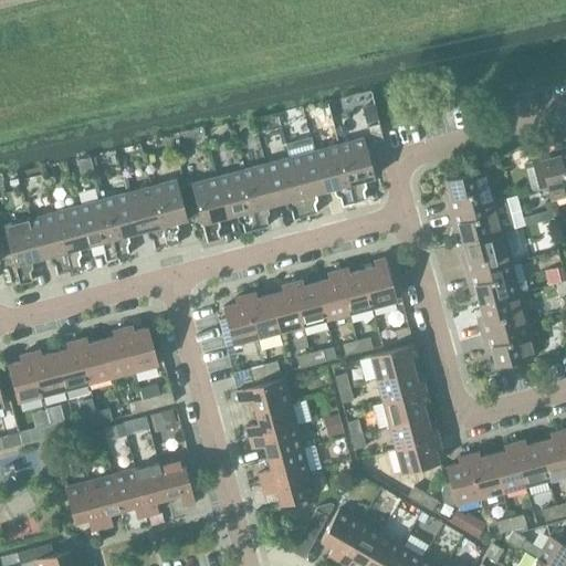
[(368,126),(373,144),(384,142),(379,124),(368,126)]
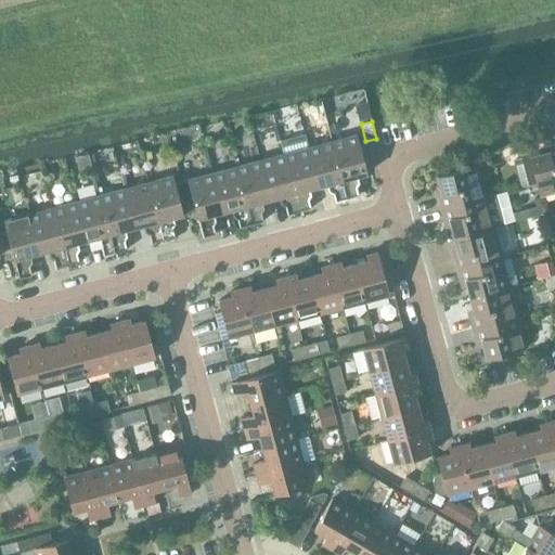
[(280,141),(283,154),(284,154),(299,211),(311,208),(306,190),(318,186),(308,147),(305,134),(280,141)]
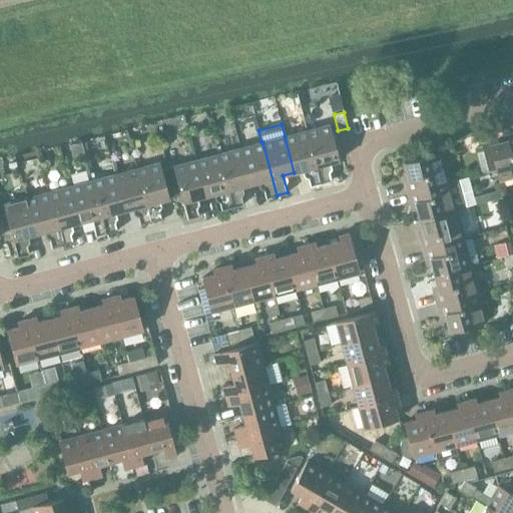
[(329,124),(307,130),(321,183),(332,180),(327,163),(339,160),(329,124)]
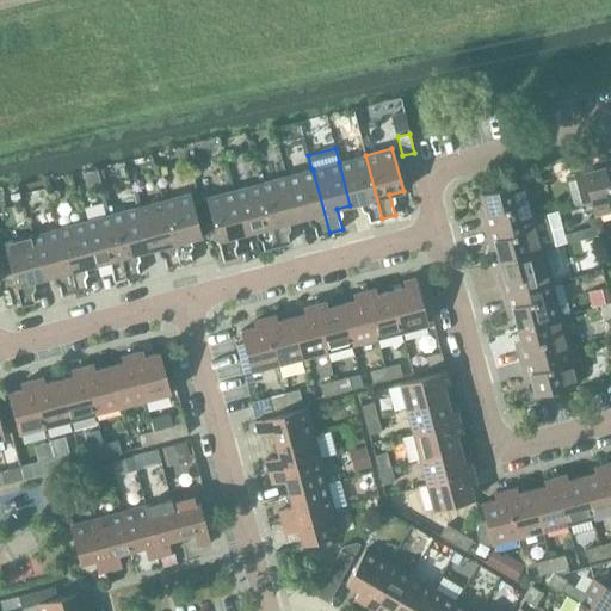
[(365,155),(339,162),(350,205),(364,202),(369,222),(382,218),(365,155)]
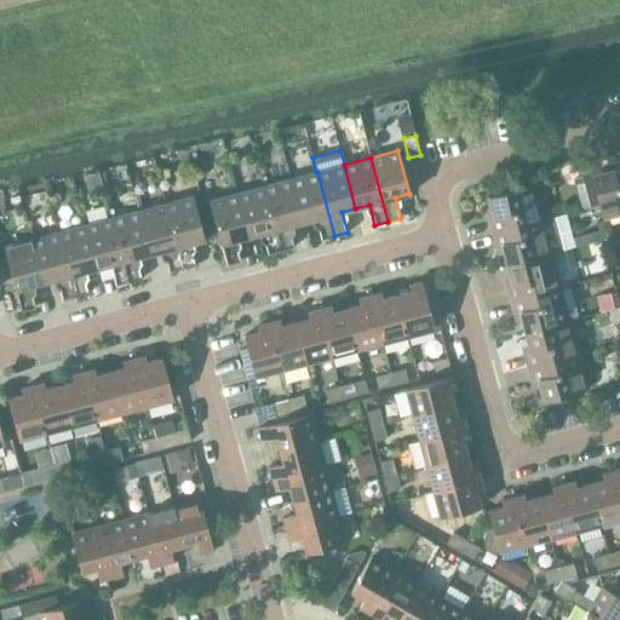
[(619,213),(619,161),(609,165),(610,171),(591,176),(600,204),(603,219),(619,213)]
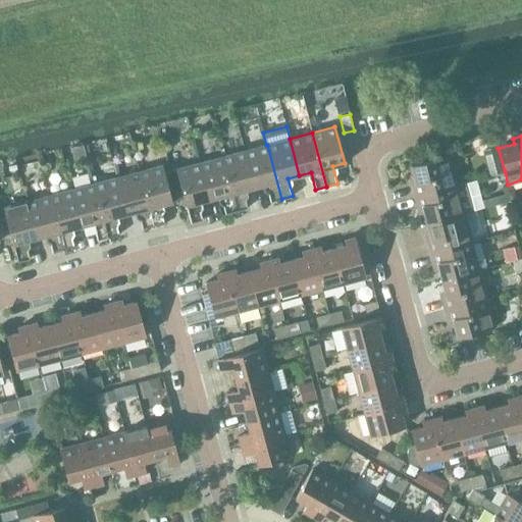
[(267,145),(266,145),(245,151),(254,188),(266,185),(270,202),(281,199),(267,145)]
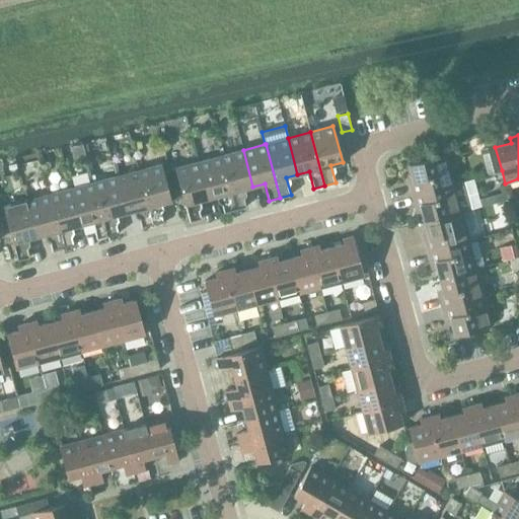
[(243,150),(221,156),(235,210),(245,207),(241,190),(252,187),(243,150)]
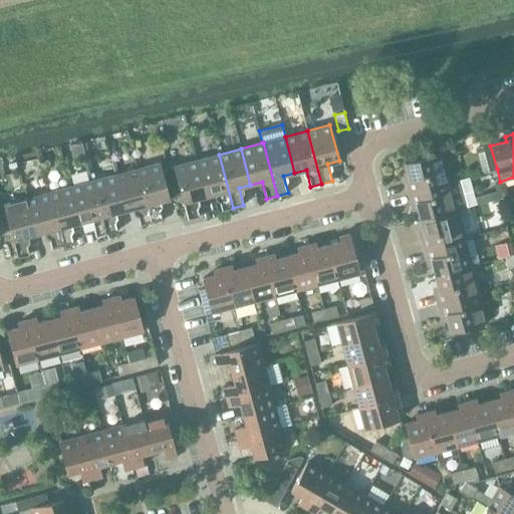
[(405,180),(408,193),(449,182),(441,154),(405,163),(410,179),(405,180)]
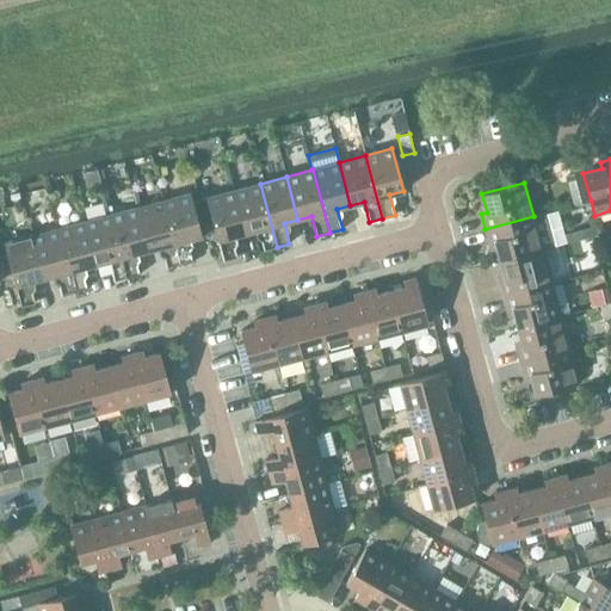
[(260,184),(234,191),(245,234),(258,230),(264,251),(277,247),(260,184)]
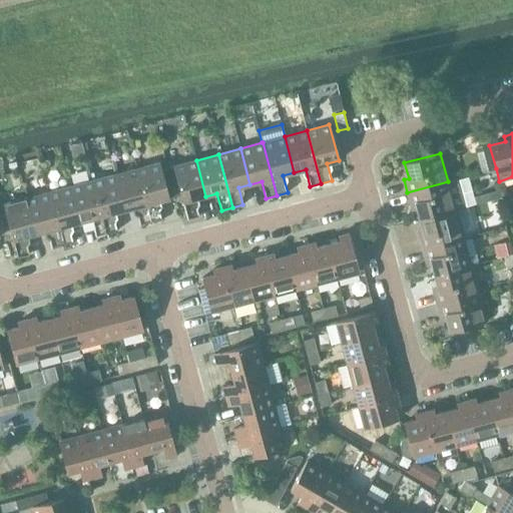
[(205,196),(196,160),(173,166),(187,219),(198,216),(194,199),(205,196)]
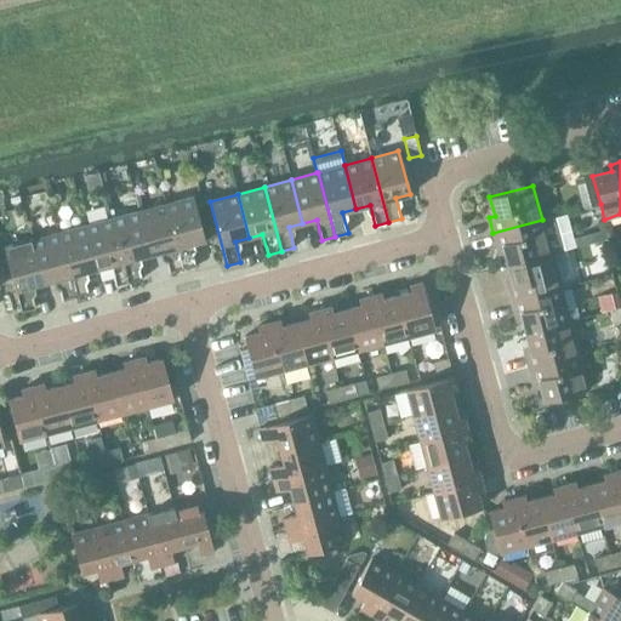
[(193,197),(165,204),(182,268),(195,265),(189,244),(204,240),(193,197)]
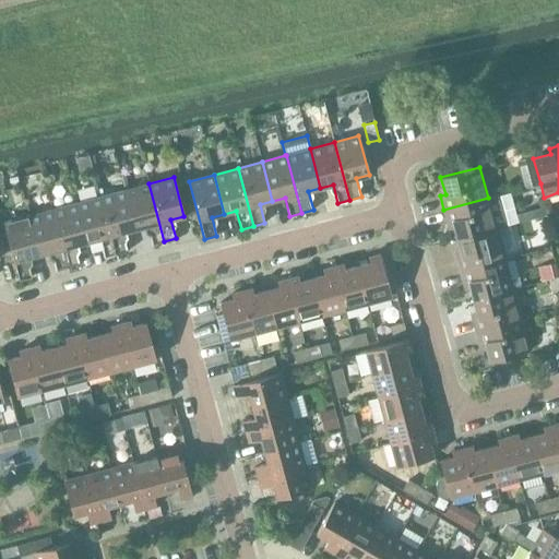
[(149,183),(125,190),(134,229),(147,226),(152,245),(164,241),(149,183)]
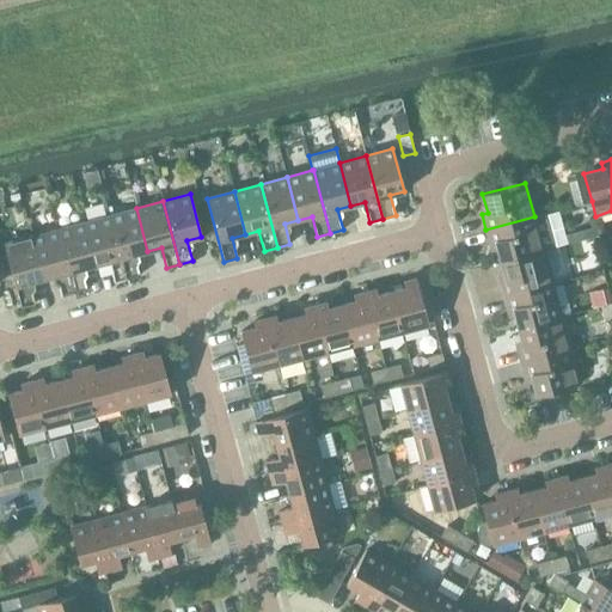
[(136,208),(110,215),(127,279),(140,275),(134,255),(147,251),(136,208)]
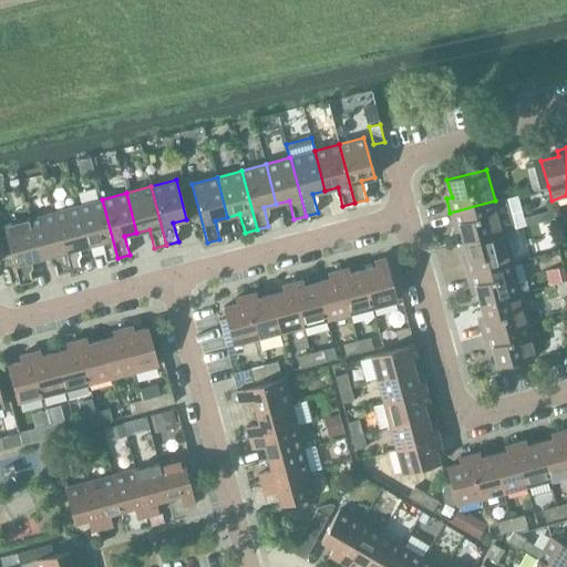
[(102,199),(78,206),(88,246),(101,243),(105,261),(117,258),(102,199)]
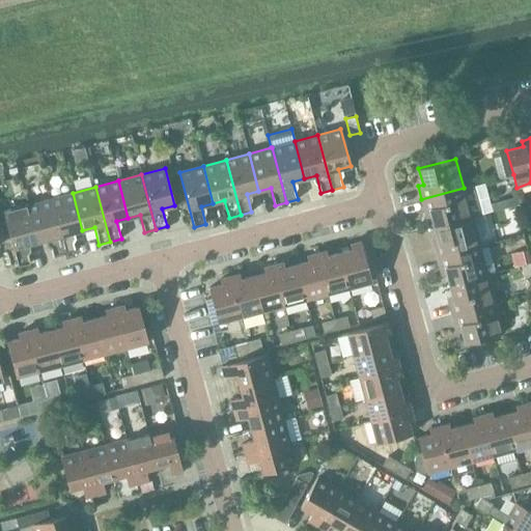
[(434,227),(471,217),(477,216),(480,213),(474,187),(470,187),(464,188),(421,199),(425,213),(429,212),(434,227)]
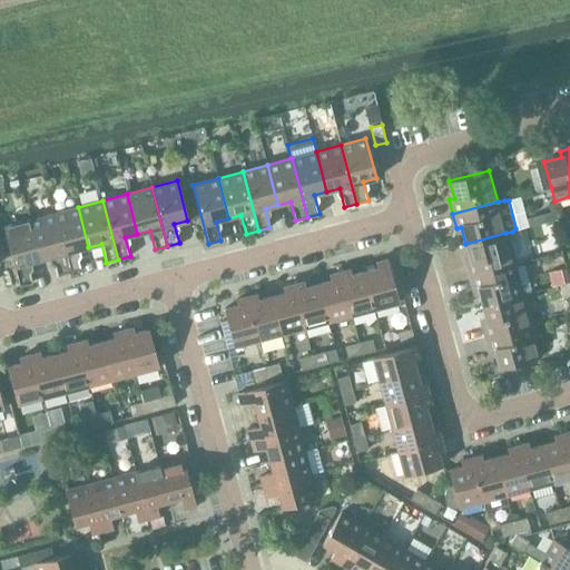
[(78,207),(53,214),(69,273),(81,269),(76,251),(88,247),(78,207)]
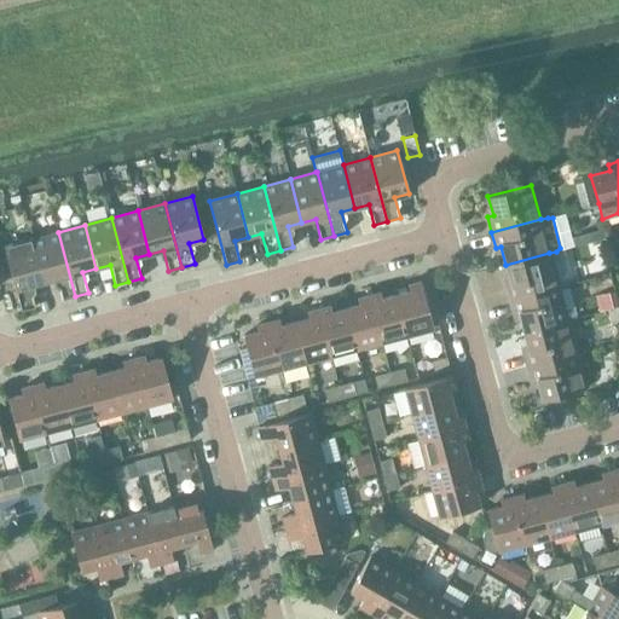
[(58,232),(32,239),(42,282),(57,278),(62,299),(75,296),(58,232)]
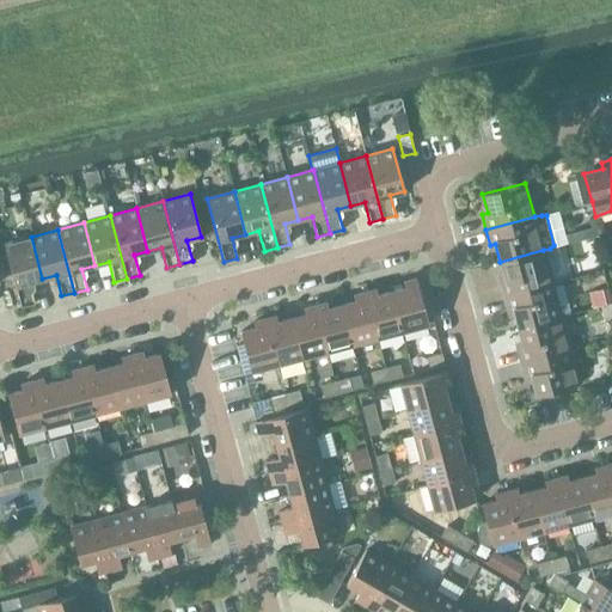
[(42,279),(31,237),(4,244),(20,306),(35,303),(29,282),(42,279)]
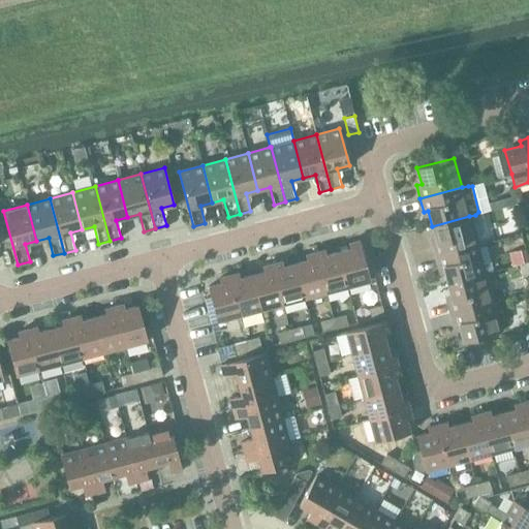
[(432,243),(435,256),(477,245),(469,216),(432,226),(436,242),(432,243)]
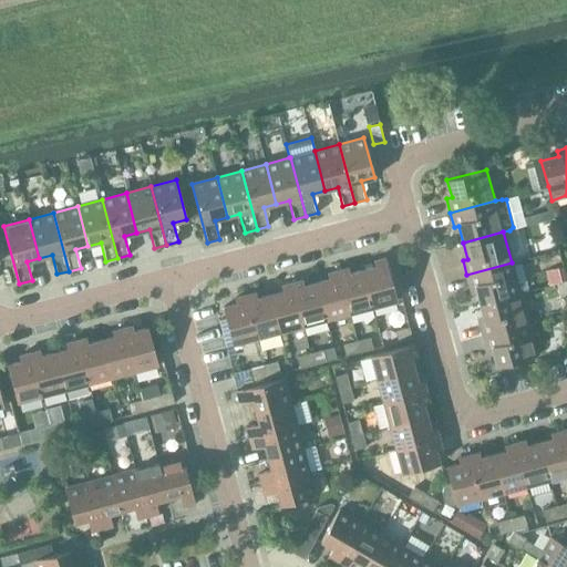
[(375,267),(362,270),(372,307),(397,301),(384,258),(373,260),(375,267)]
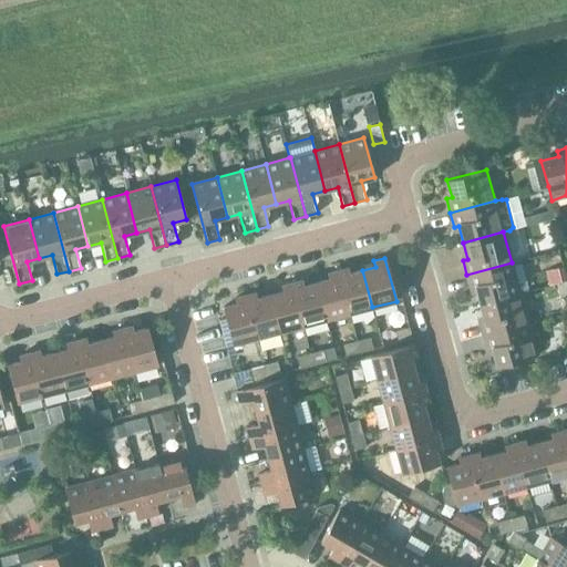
[(475,287),(480,303),(519,294),(512,263),(466,275),(471,289),(475,287)]
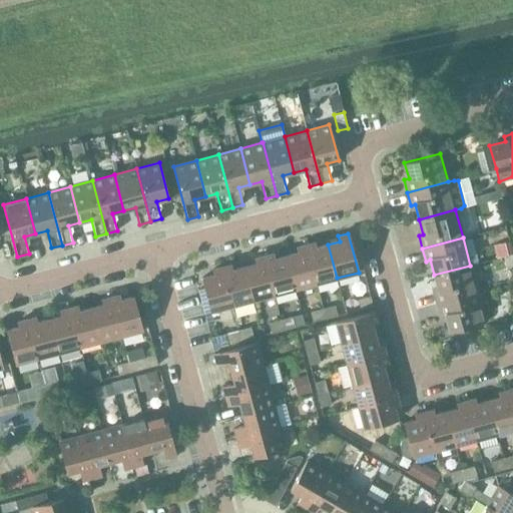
[(315,242),(306,244),(316,284),(337,278),(328,244),(317,247),(315,242)]
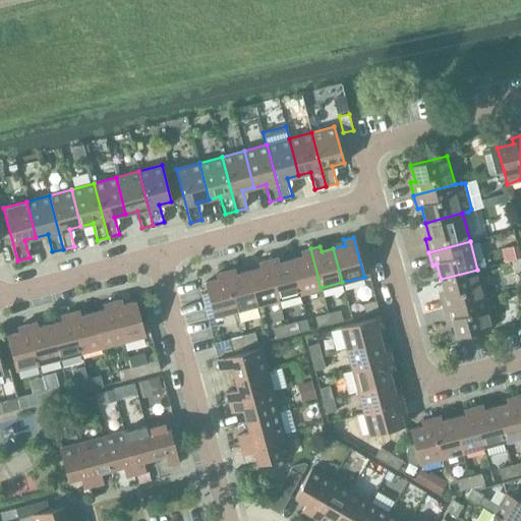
[(302,256),(290,259),(299,293),(321,288),(310,248),(301,250),(302,256)]
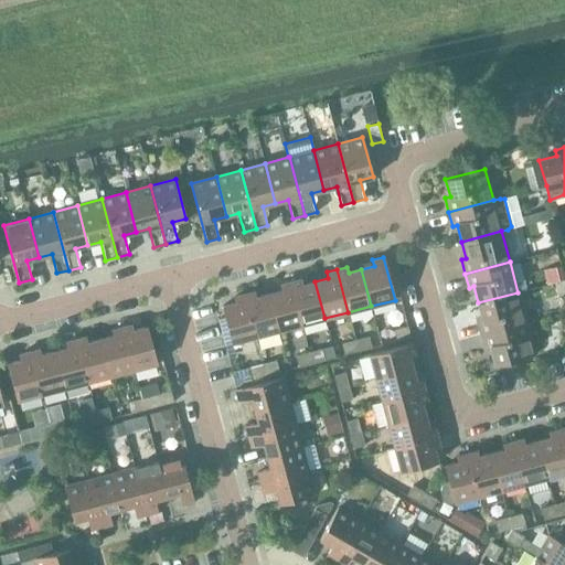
[(301,279),(290,281),(301,324),(324,318),(315,281),(302,285),(301,279)]
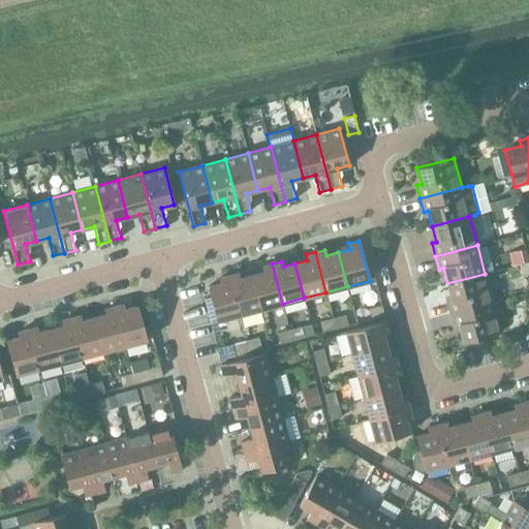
[(263,272),(252,275),(261,309),(282,304),(272,263),(262,267),(263,272)]
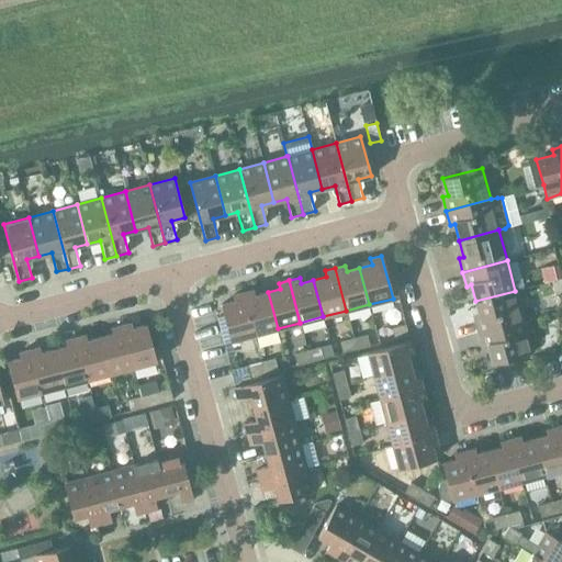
[(254,290),(243,292),(255,335),(278,328),(268,292),(255,295),(254,290)]
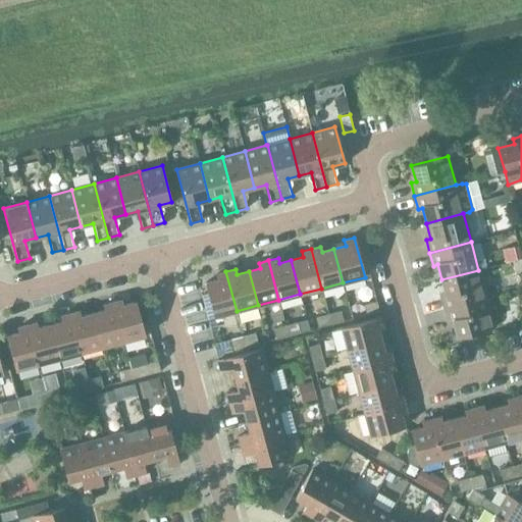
[(441,297),(445,310),(486,299),(478,270),(441,279),(446,295),(441,297)]
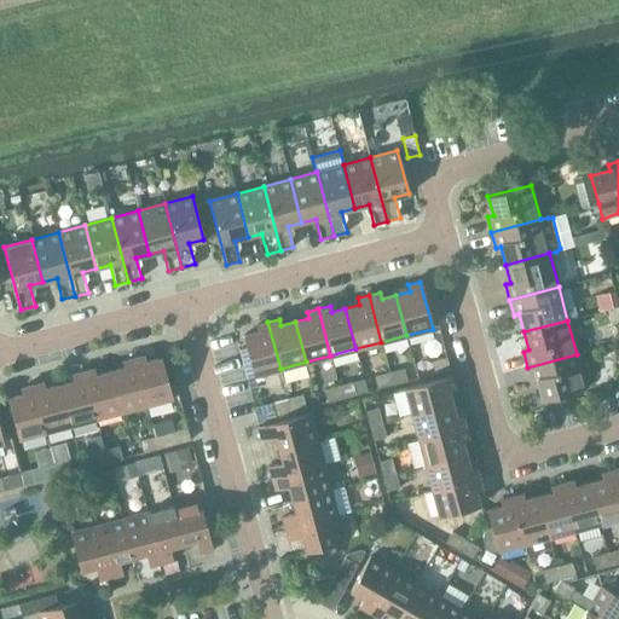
[(281,369),(267,322),(256,325),(258,331),(243,335),(254,376),(281,369)]
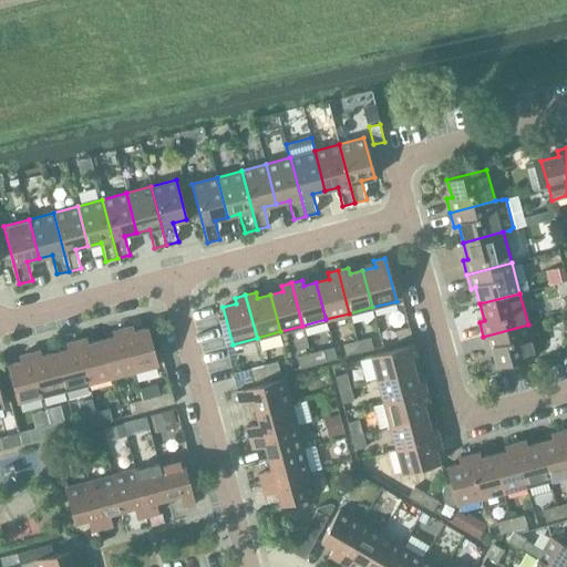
[(528,325),(483,337),(486,350),(492,349),(496,367),(536,356),(528,325)]
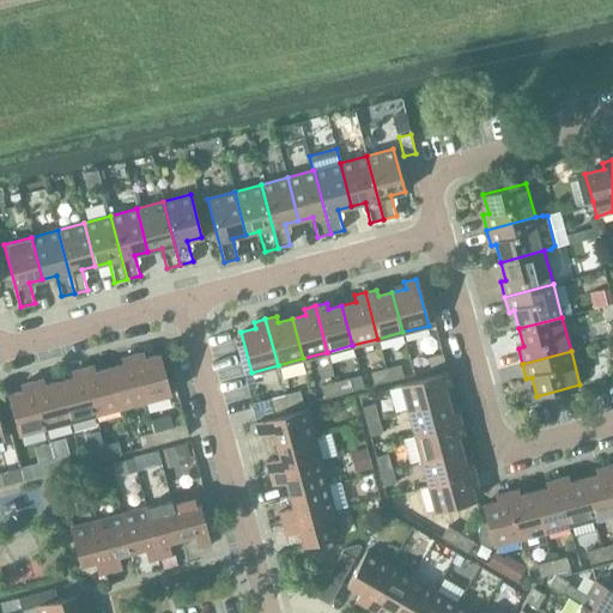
[(143,352),(132,354),(145,401),(170,394),(159,354),(145,358),(143,352)]
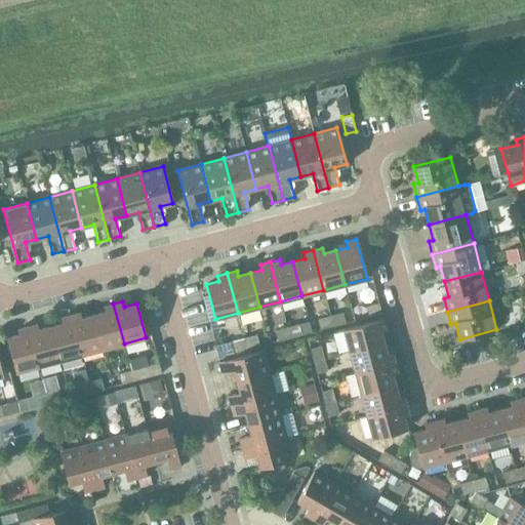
[(366,306),(368,317),(381,313),(378,303),(366,306)]
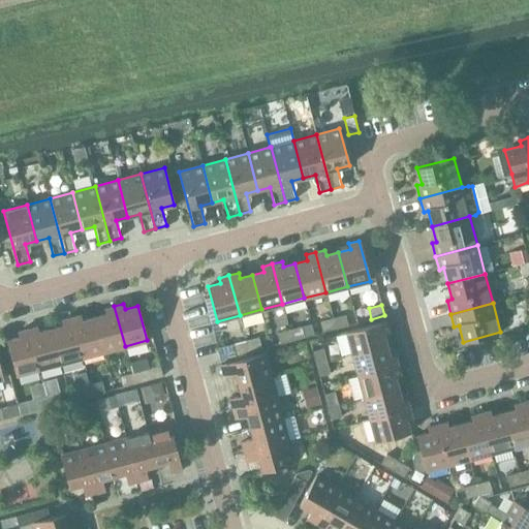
[(105,314),(94,317),(103,351),(125,346),(114,306),(104,309),(105,314)]
